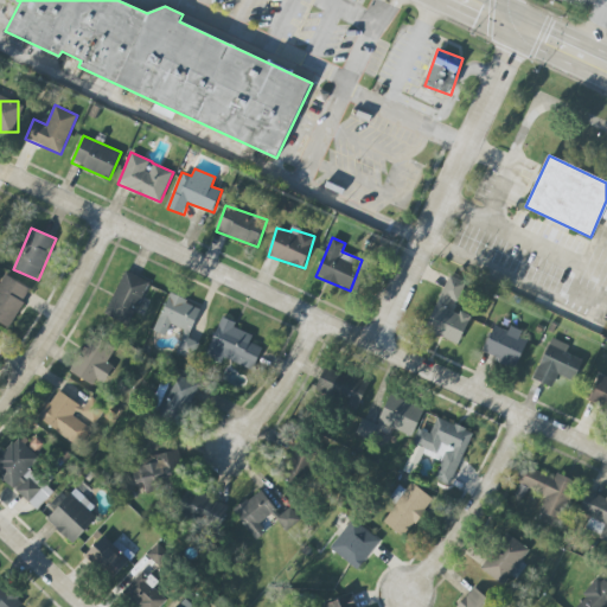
[(149,282),(125,270),(104,314),(129,325),(149,282)]
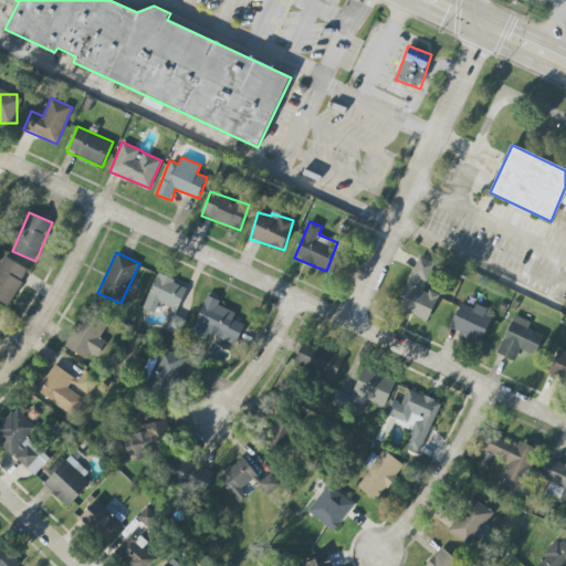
[(398,308),(429,321),(439,295),(417,287),(420,278),(428,281),(435,263),(418,257),(398,308)]
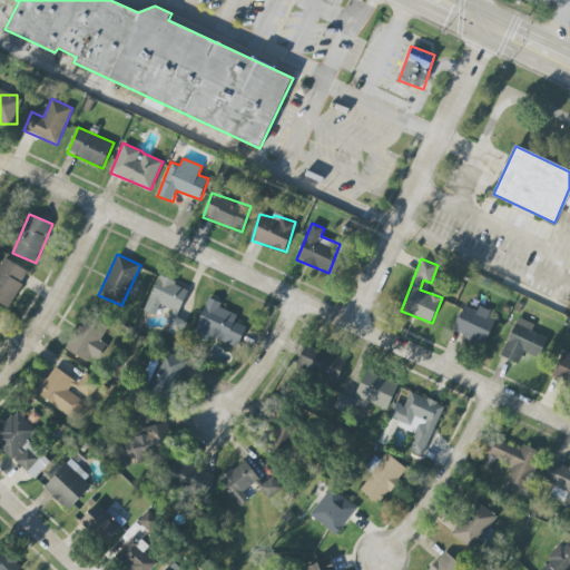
[(0,305),(19,305),(19,264),(0,264),(0,305)]
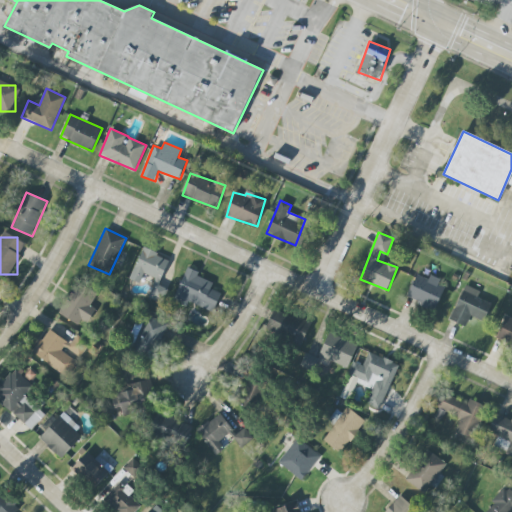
[(169,258),(142,248),(131,278),(140,281),(143,274),(156,278),(149,298),(163,303),(169,289),(160,285),(169,258)]
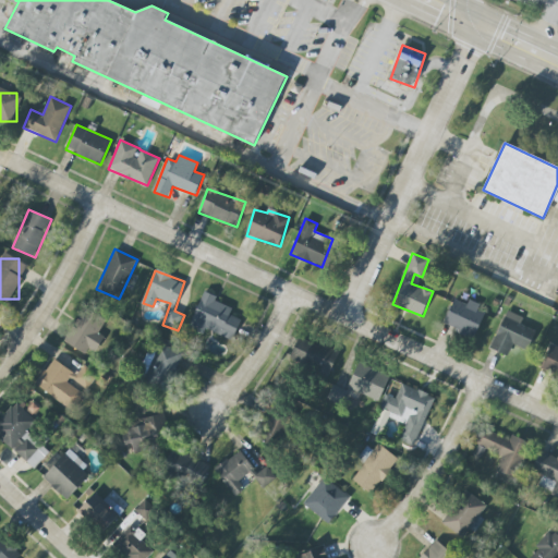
[(232,340),(241,319),(230,315),(233,306),(203,293),(189,328),(205,335),(206,329),(232,340)]
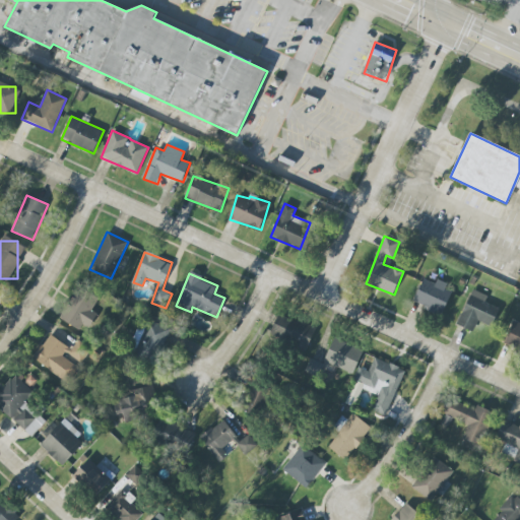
[(442,315),(453,288),(437,281),(436,283),(424,278),(413,303),(442,315)]
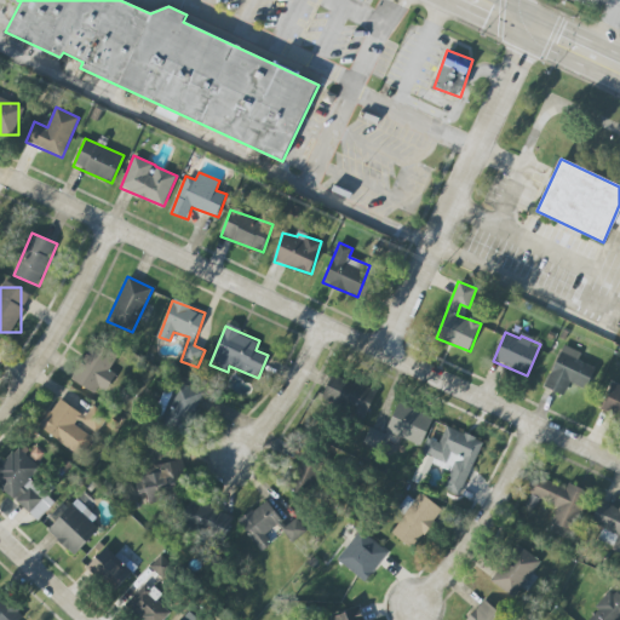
[(120,354),(96,339),(72,379),(96,395),(99,388),(105,391),(116,374),(110,371),(120,354)]
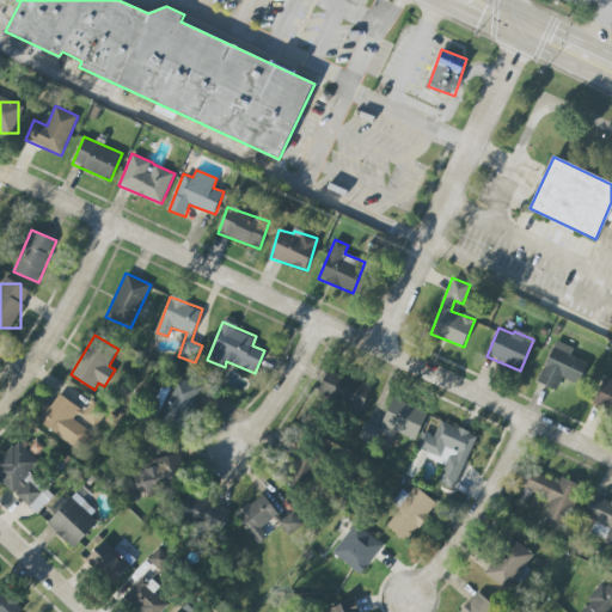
[(538,383),(557,390),(562,378),(579,384),(587,362),(570,355),(574,348),(555,340),(538,383)]
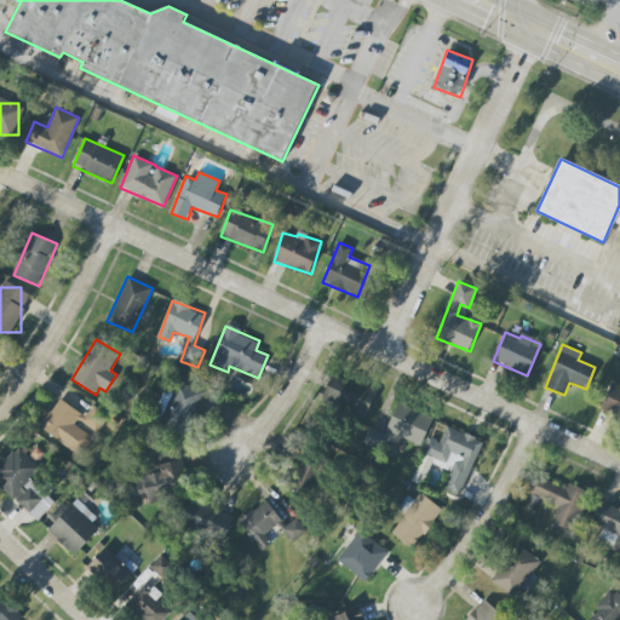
[(377,391),(332,373),(320,402),(365,420),(377,391)]
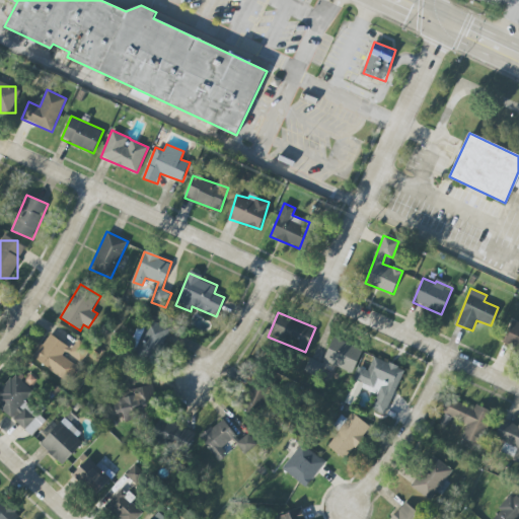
[(129,353),(155,364),(169,329),(143,318),(129,353)]
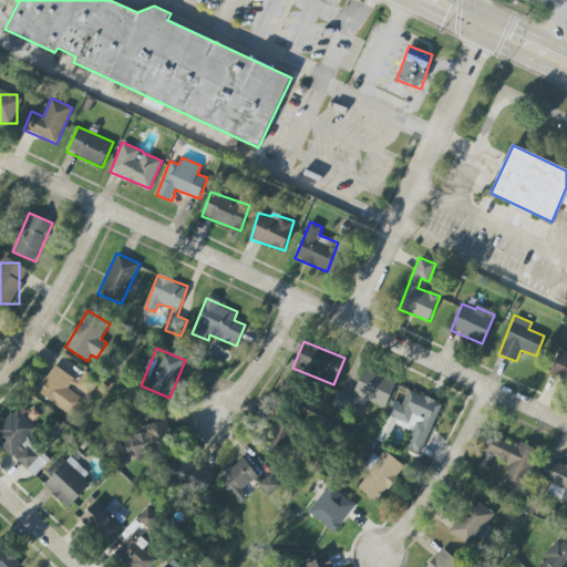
[(566,352),(560,350),(549,374),(566,382),(566,352)]
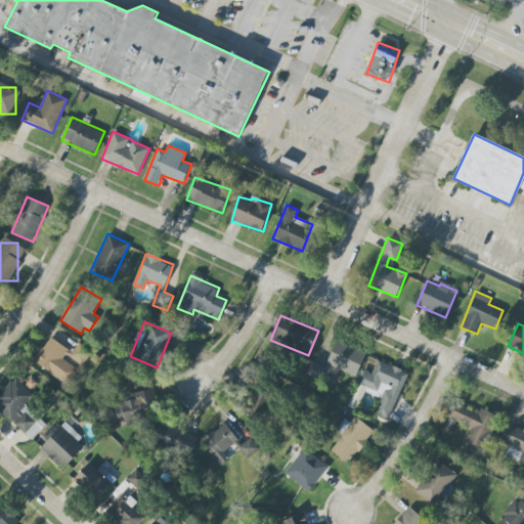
[(33,361),(68,385),(79,369),(63,359),(68,354),(83,365),(92,351),(79,343),(73,352),(49,337),(33,361)]
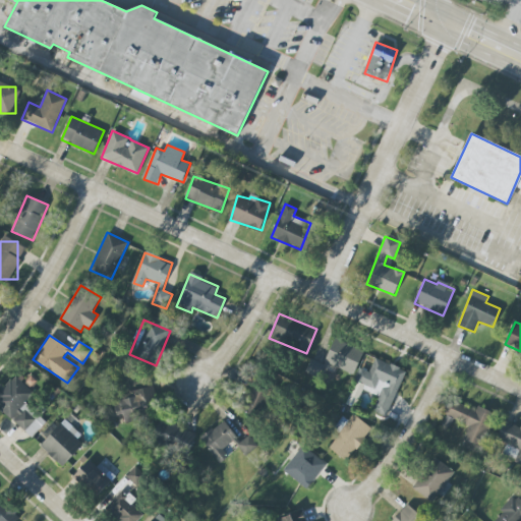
[(353,374),(364,352),(336,338),(325,361),(353,374)]
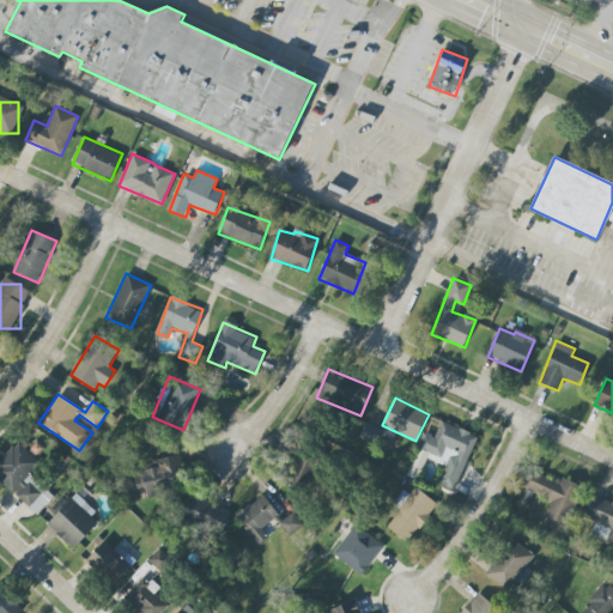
[(438,485),(456,491),(477,435),(441,422),(436,437),(423,432),(418,447),(430,451),(428,459),(445,466),(438,485)]
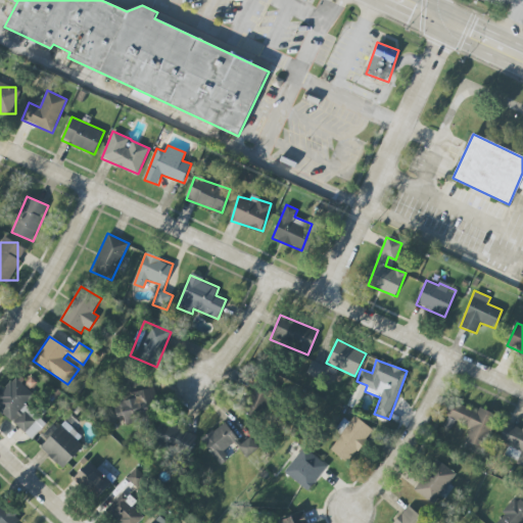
[(325,367),(314,361),(307,373),(319,379),(325,367)]
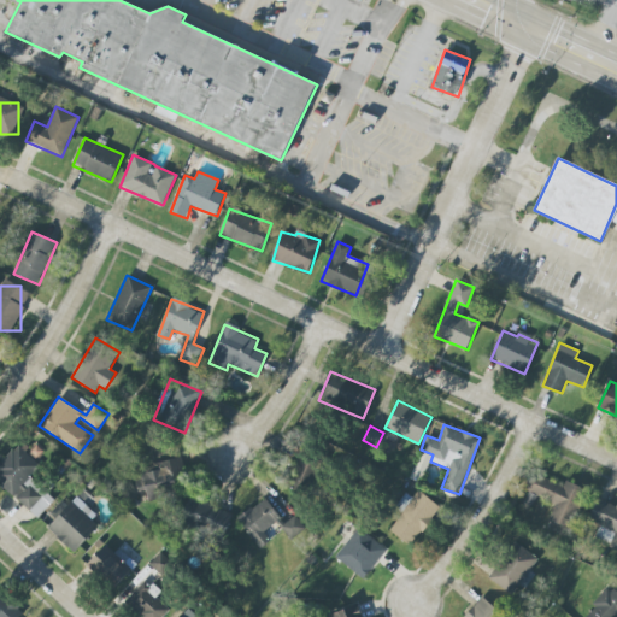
[(0,469),(0,483),(37,518),(54,499),(30,476),(40,465),(21,447),(0,469)]
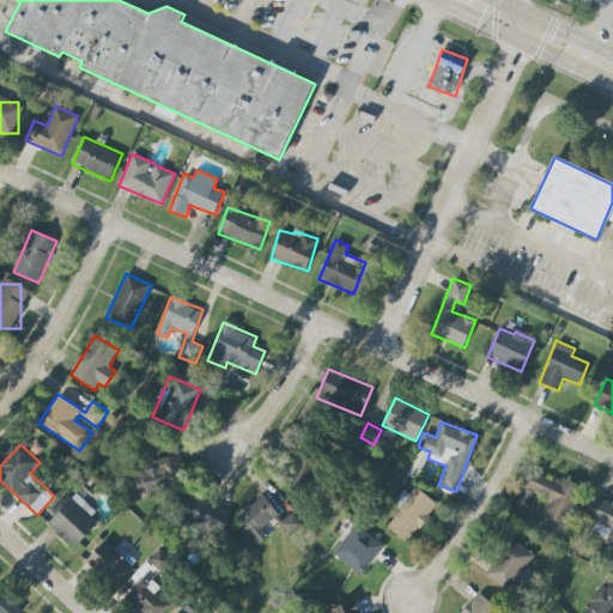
[(287,474),(305,481),(314,457),(296,451),(287,474)]
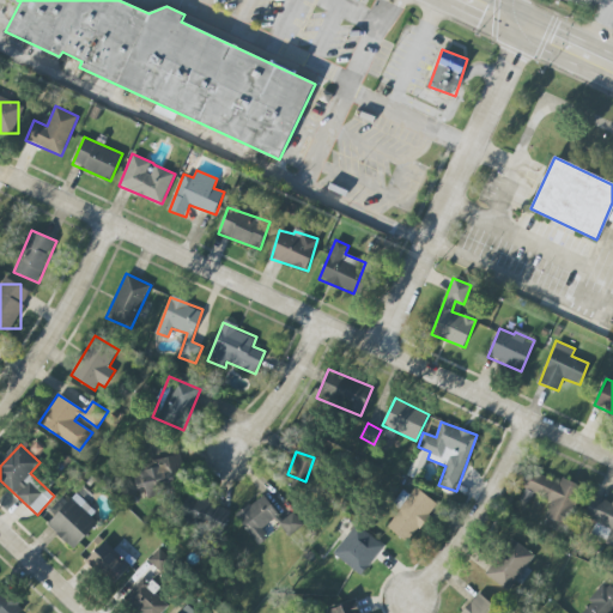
[(137,490),(145,487),(147,498),(159,495),(156,483),(186,475),(181,454),(131,467),(137,490)]
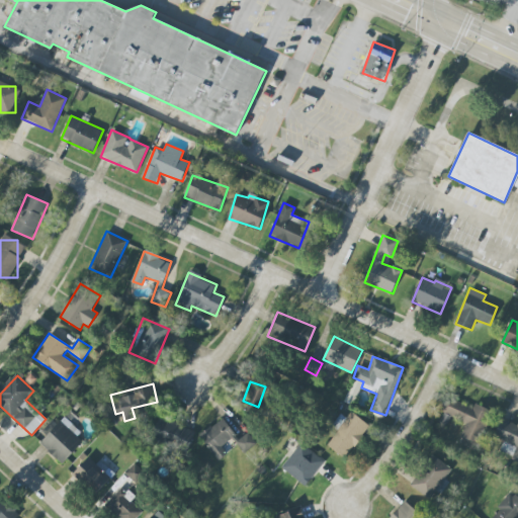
[(442,413),(466,423),(460,436),(480,444),(494,412),(475,404),(472,408),(449,398),(442,413)]
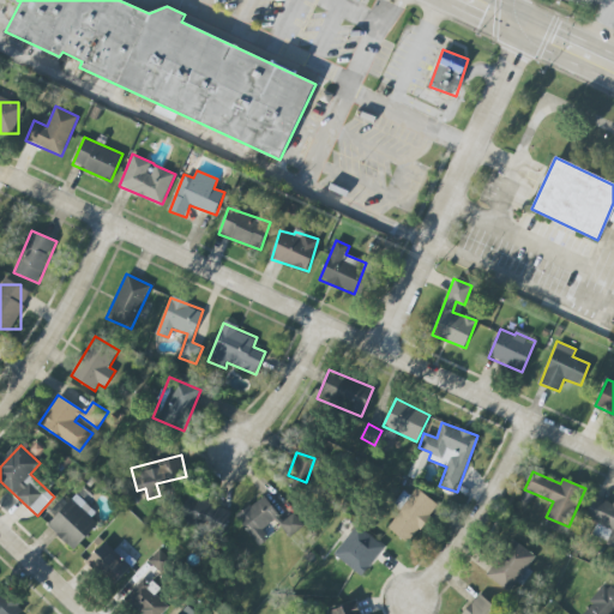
[(404,491),(393,505),(401,510),(387,528),(410,545),(438,504),(416,488),(411,495),(404,491)]
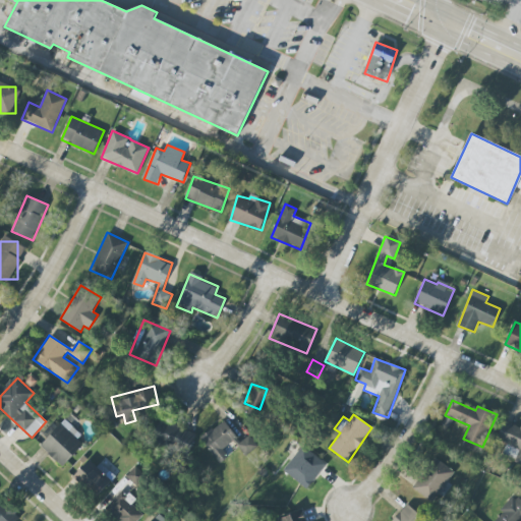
[(196,431),(162,418),(154,439),(188,453),(196,431)]
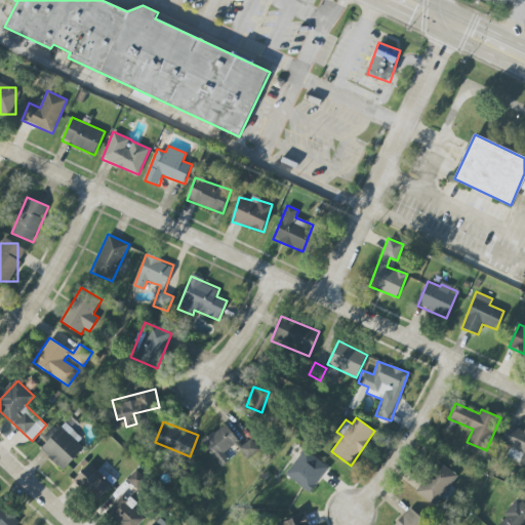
[(78,442),(82,438),(66,422),(40,449),(63,471),(84,447),(78,442)]
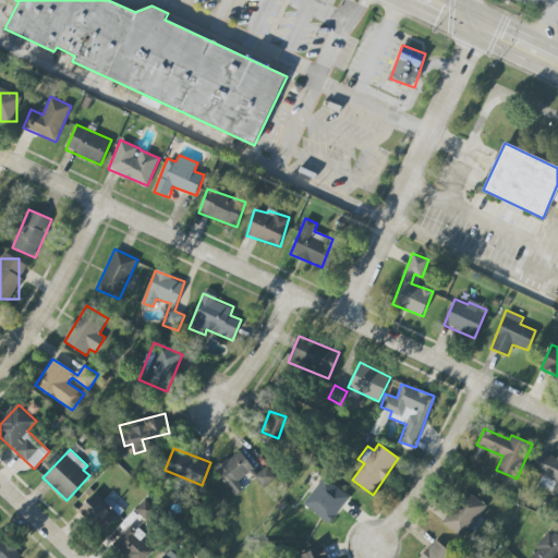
[(215,469),(233,496),(244,489),(239,482),(252,472),(262,488),(276,478),(268,466),(257,474),(241,450),(215,469)]
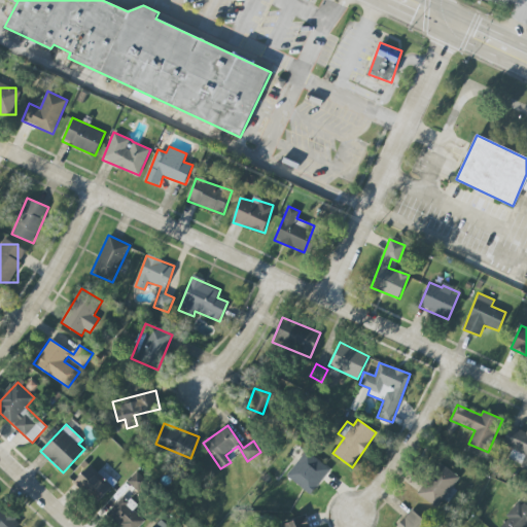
[(508,460),(526,466),(526,431),(510,425),(502,446),(513,449),(508,460)]
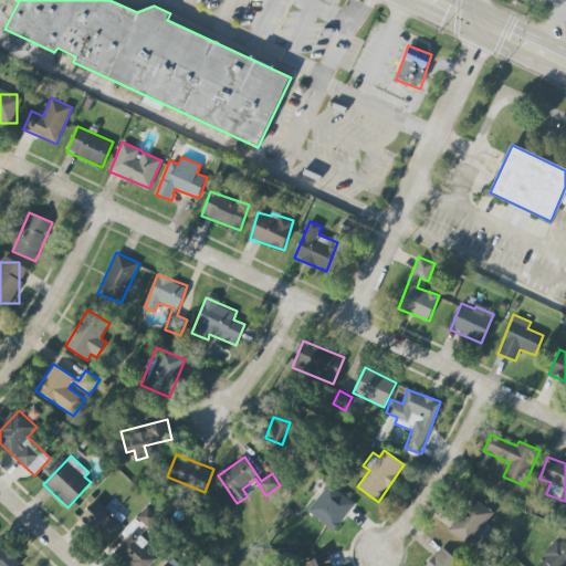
[(334,532),(355,504),(329,483),(307,511),(334,532)]
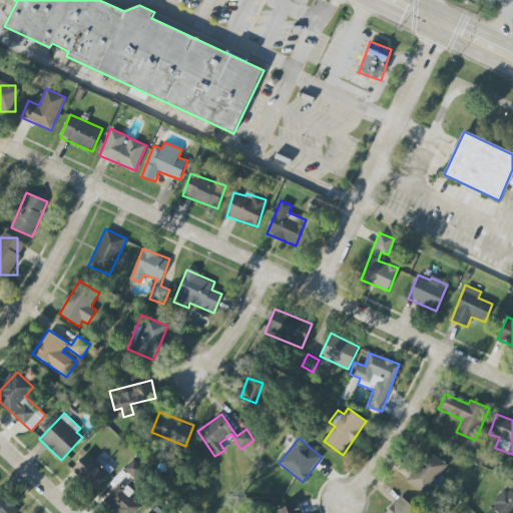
[(427,495),(448,464),(428,450),(407,481),(427,495)]
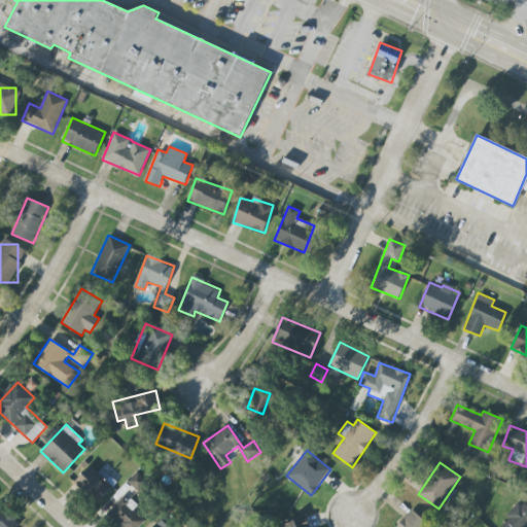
[(74,482),(96,502),(112,485),(91,465),(74,482)]
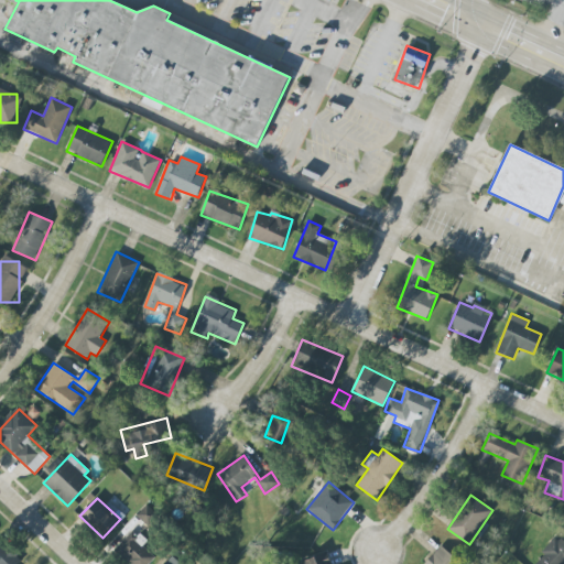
[(137,517),(149,527),(159,516),(147,505),(137,517)]
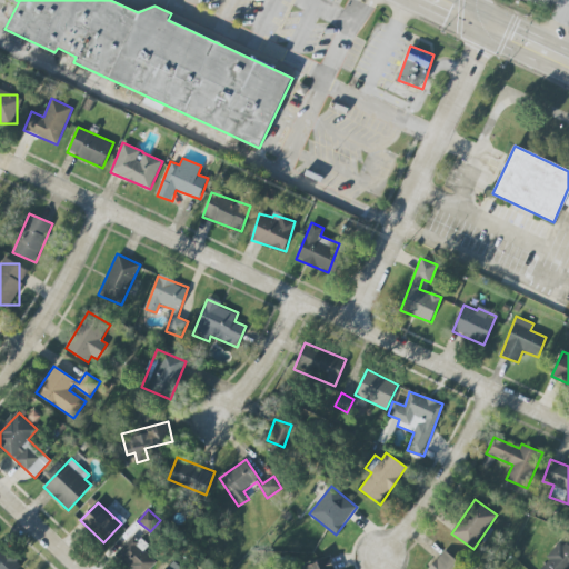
[(150,568),(157,562),(145,551),(149,546),(136,533),(116,556),(130,568),(150,568)]
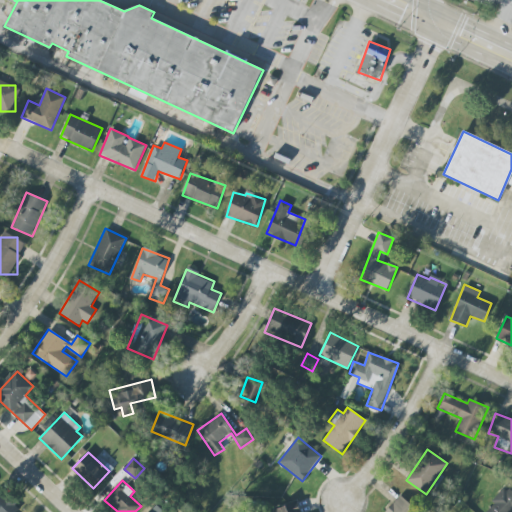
[(511,511),(511,490),(507,486),(492,501),(495,503),(486,511),(511,511)]
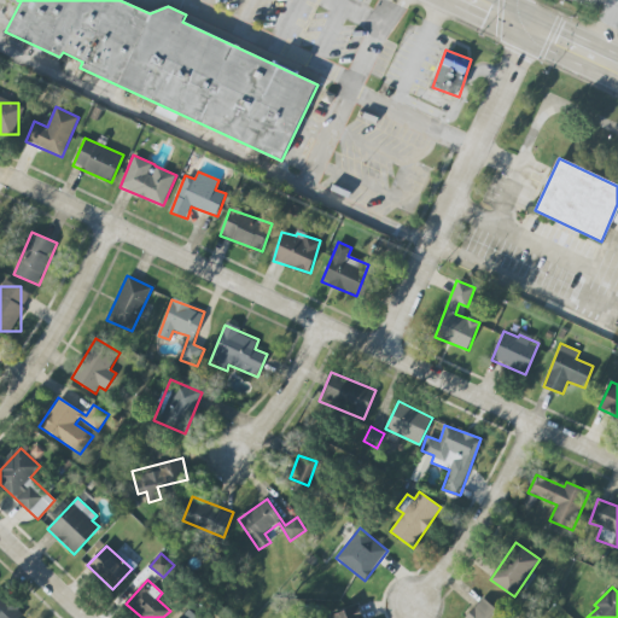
[(508,617),(481,598),(466,617),(508,617)]
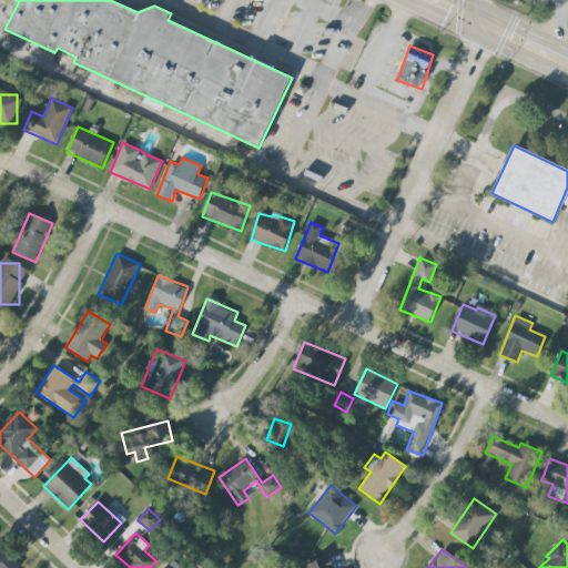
[(305,567),(333,567),(330,556),(305,565),(305,567)]
